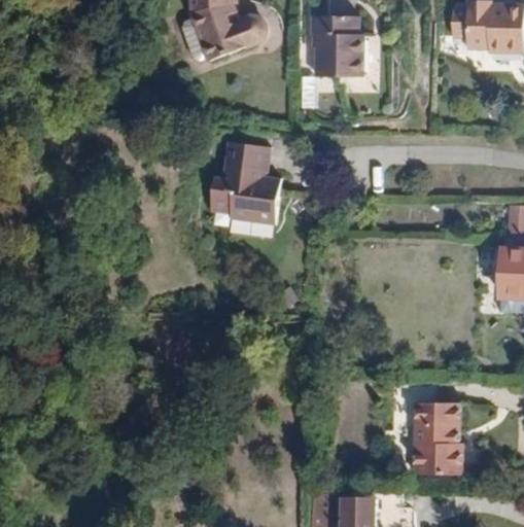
[(271,21),(266,16),(260,15),(255,16),(239,23),(231,7),(231,0),(186,0),(186,18),(211,63),(266,41),(270,39),(273,35),(273,25),(271,21)]
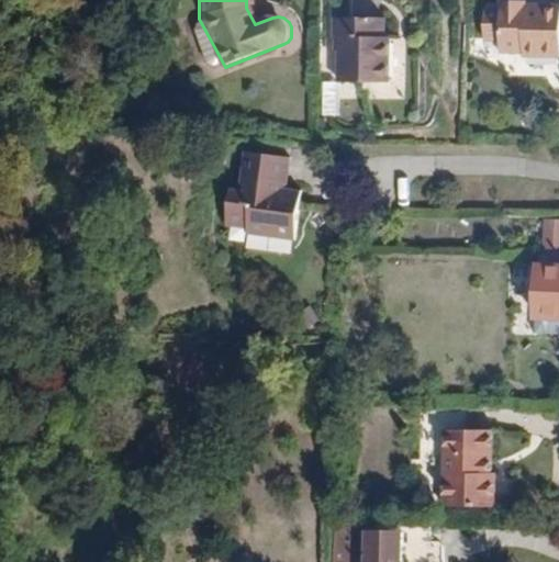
[(533,0),(495,0),(495,45),(520,45),(520,51),(557,52),(558,0),(533,0)]
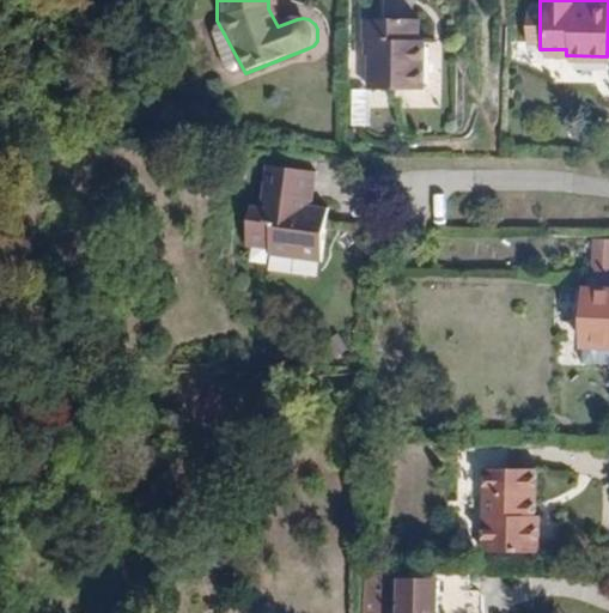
[(366,44),(365,89),(419,90),(420,43),(409,43),(410,23),(360,22),(359,44),(366,44)]
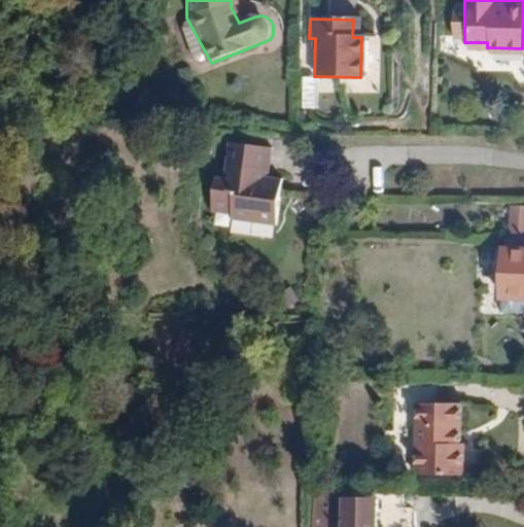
[(229,213),(228,218),(272,224),(279,177),(258,174),(263,146),(226,141),(221,174),(212,173),(206,210),(229,213)]
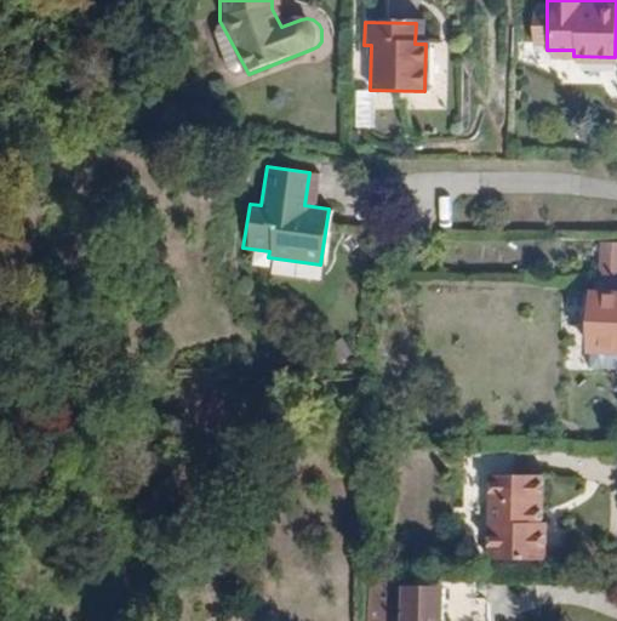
[(616,240),(594,240),(594,280),(616,280),(616,240)]
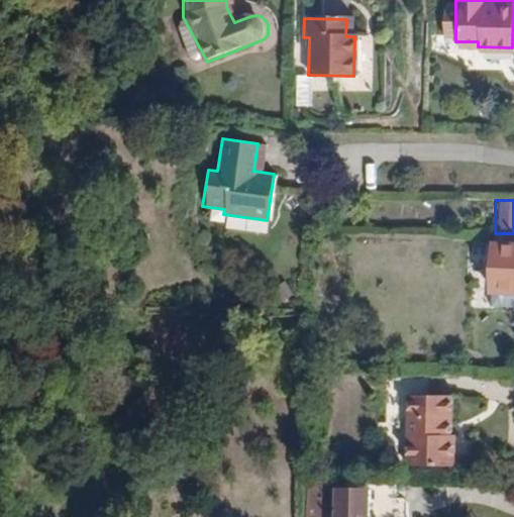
[(491,233),(490,295),(513,295),(513,233),(495,233),(491,233)]
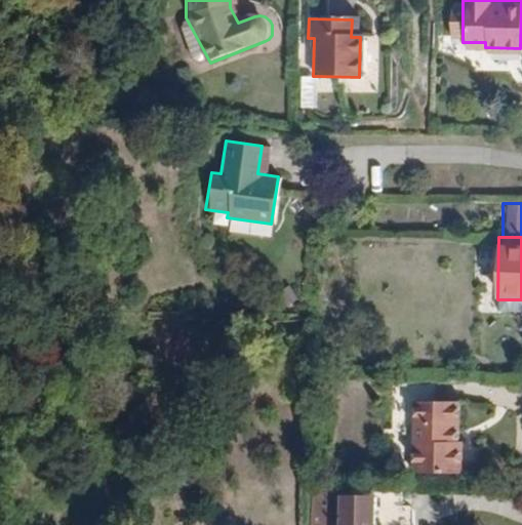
[(414,406),(412,476),(460,477),(462,442),(456,442),(457,404),(437,403),(438,384),(404,382),(403,406),(414,406)]
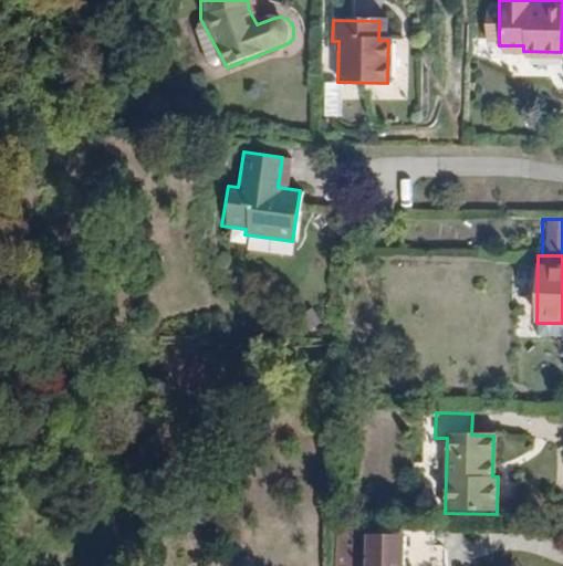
[(357,542),(356,565),(405,565),(406,527),(369,527),(369,542),(357,542)]
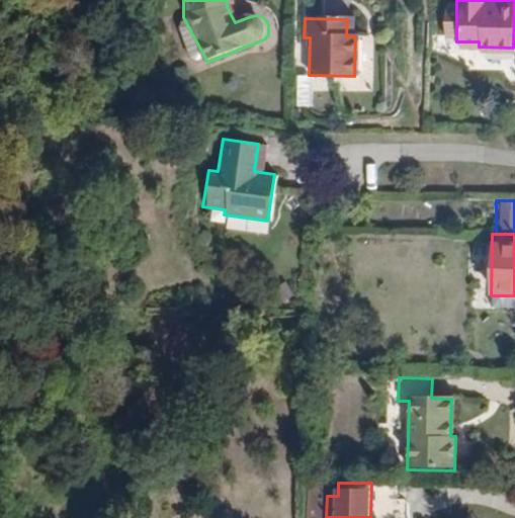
All buildings are outlined.
